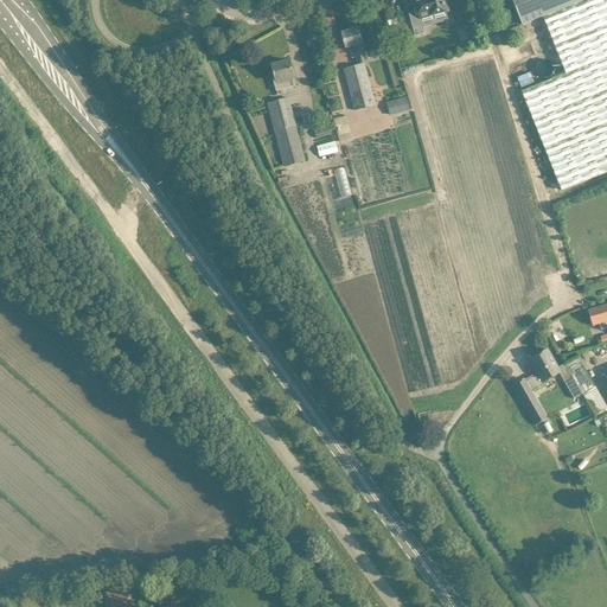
[(414,0),(419,16),(410,18),(415,36),(425,33),(420,19),(449,12),(446,1),(443,1),(442,0),(414,0)]
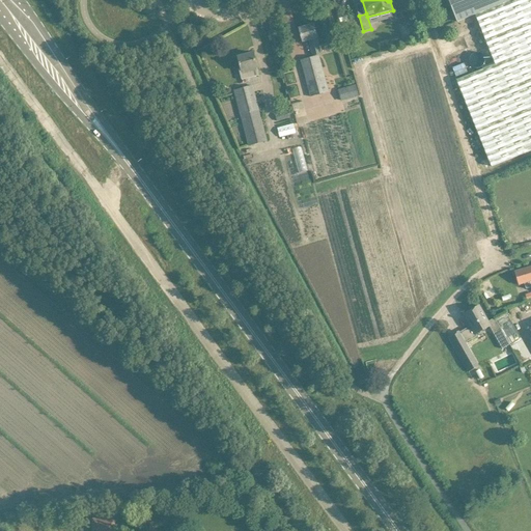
[(448,0),(457,22),(474,15),(511,0),(448,0)]
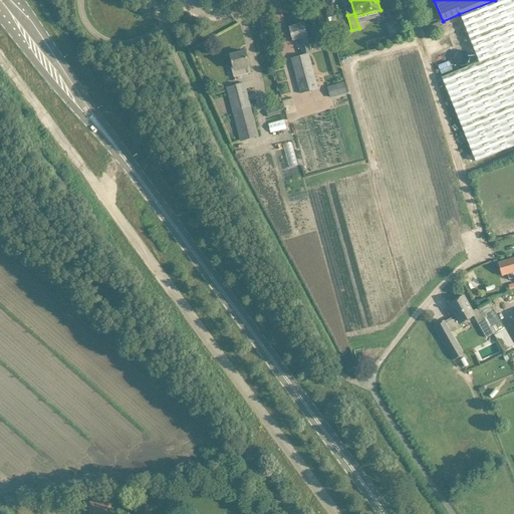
[(513,0),(495,0),(459,14),(479,63),(442,78),(476,161),(513,145),(513,0)]
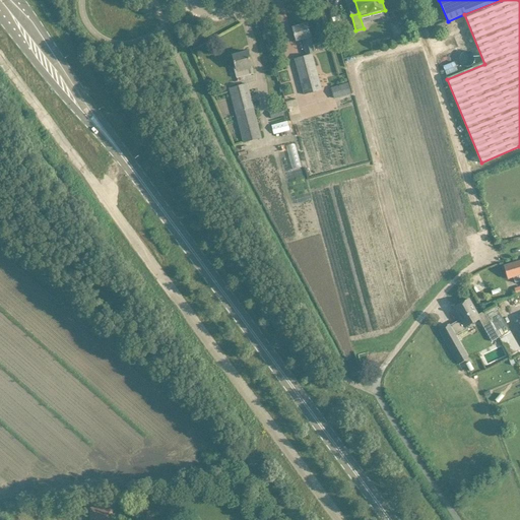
[(293,28),(296,38),(297,41),(303,40),(306,54),(314,52),(307,24),(293,28)]
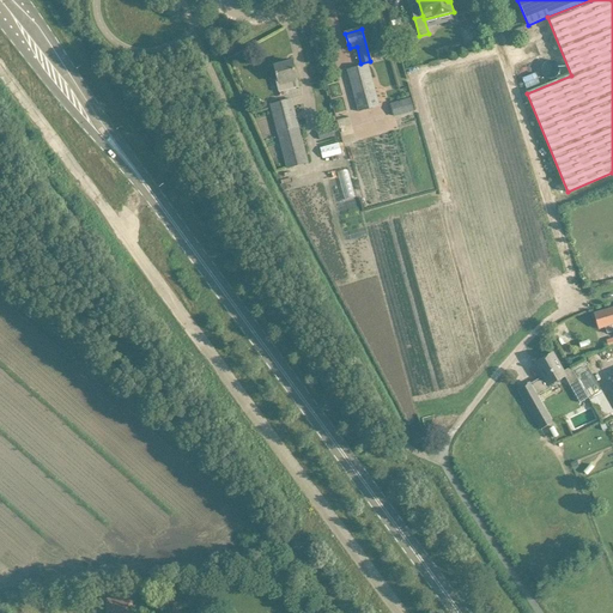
[(275,66),(278,78),(278,79),(275,79),(279,92),(298,87),(296,78),(297,78),(292,61),(275,66)]
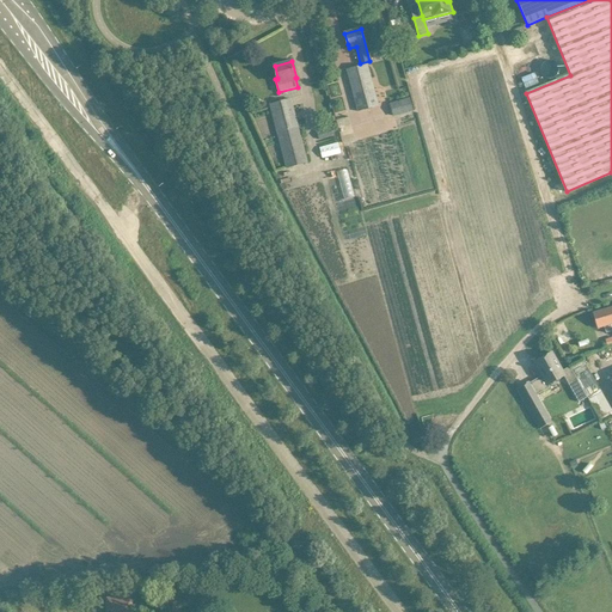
[(367,65),(347,69),(357,111),(378,106),(367,65)]
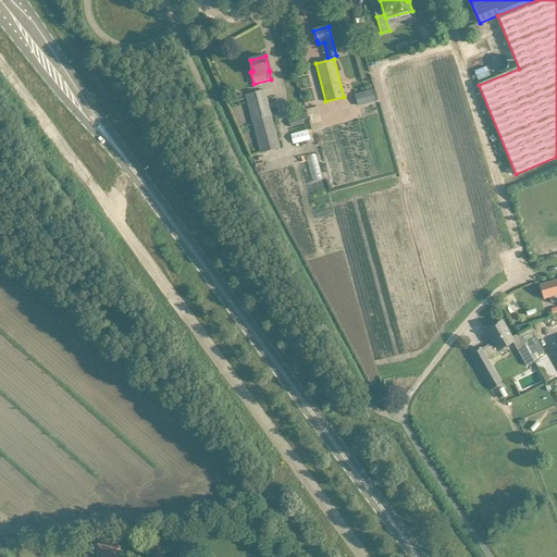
[(373,89),(355,95),(357,107),(376,101),(373,89)]
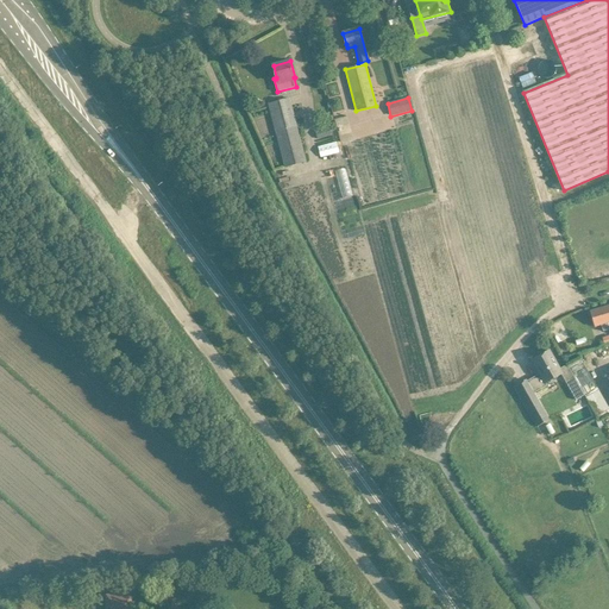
[(289,99),(269,105),(286,168),(306,162),(289,99)]
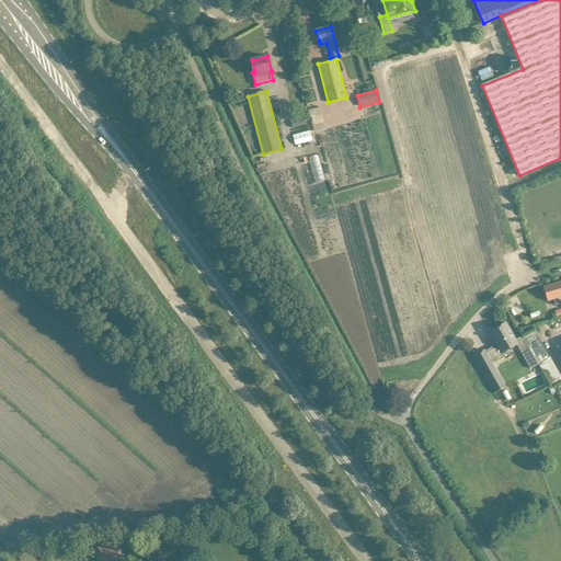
[(290,121),(292,128),(307,125),(306,117),(290,121)]
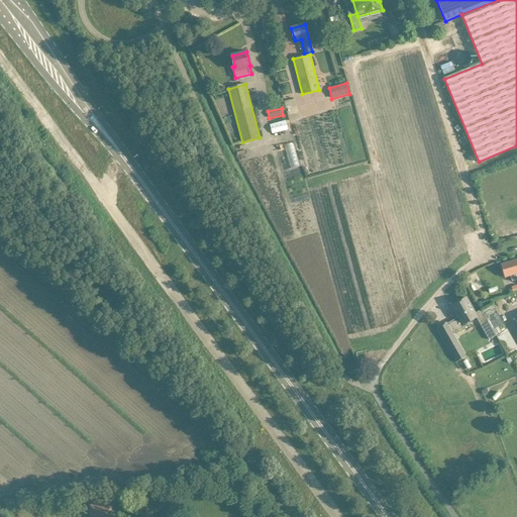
[(270,124),(272,134),(288,130),(286,121),(270,124)]
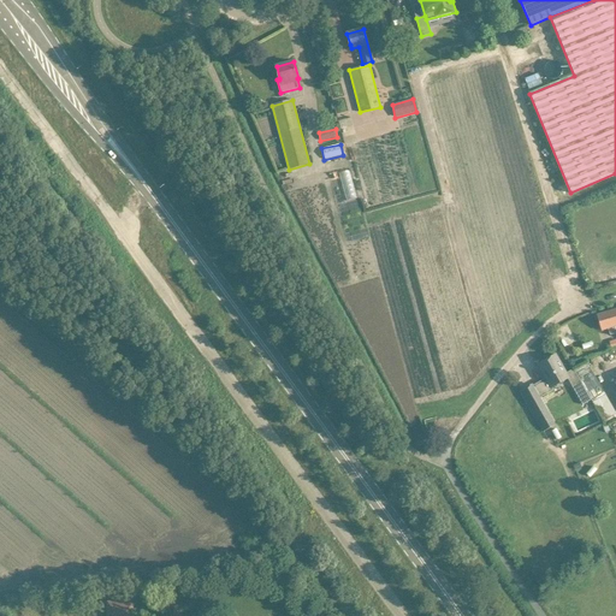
[(338,172),(347,201),(357,197),(349,170),(338,172)]
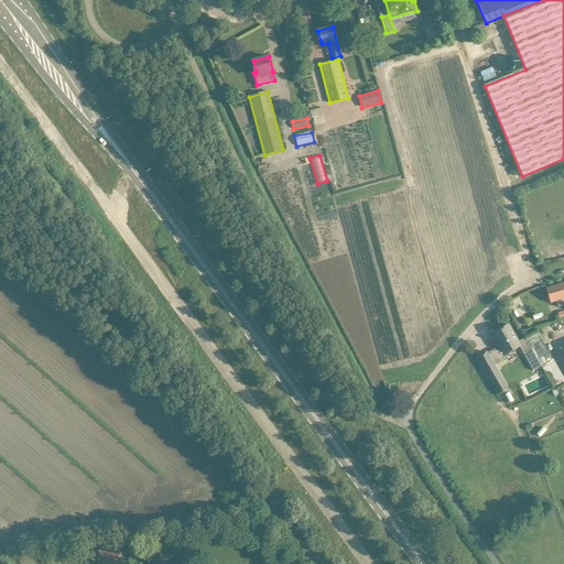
[(563,283),(546,289),(551,303),(556,301),(559,307),(563,305),(563,283)]
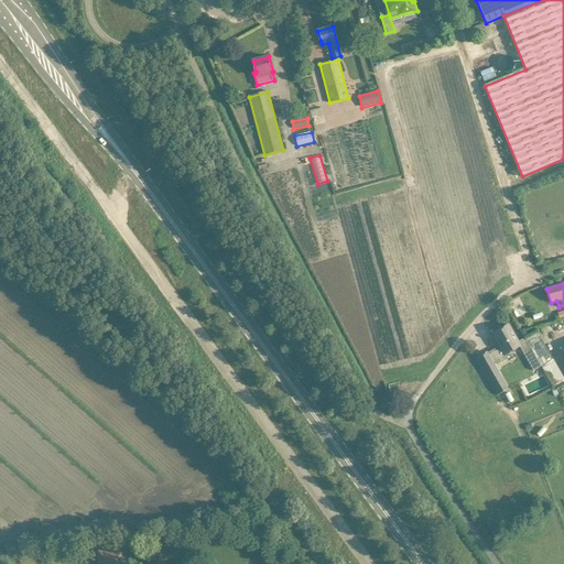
[(492,334),(498,344),(500,346),(489,353),(496,364),(507,357),(505,355),(520,347),(533,370),(541,366),(524,338),(519,342),(509,325),(492,334)]
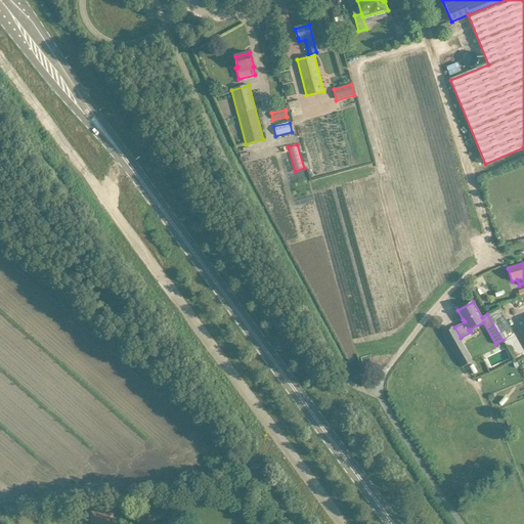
[(452,328),(443,334),(463,367),(472,362),(452,328)]
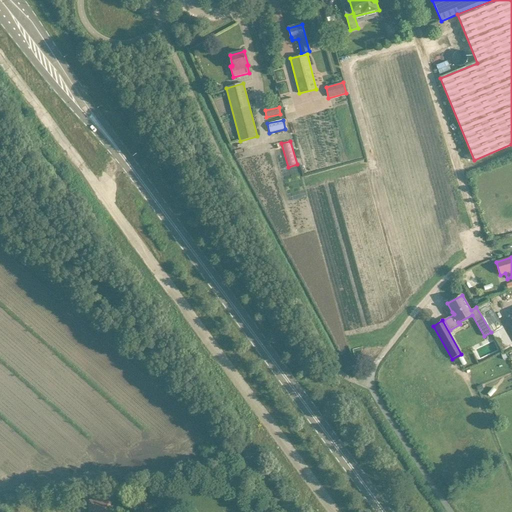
[(111,511),(111,501),(89,500),(89,511),(111,511)]
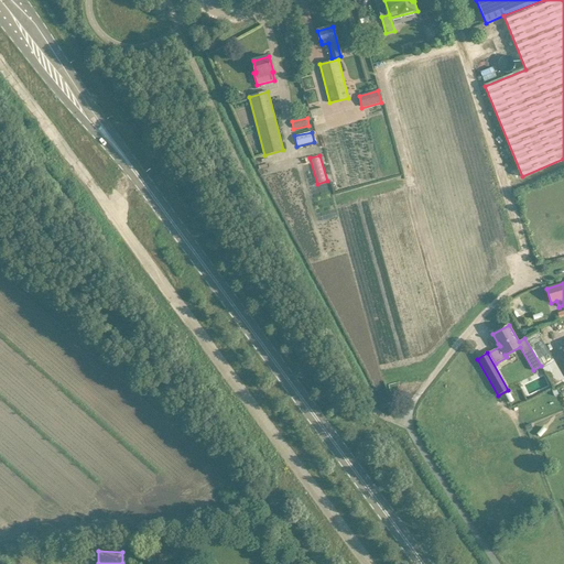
[(155,559),(154,563),(164,563),(165,560),(163,559),(163,554),(156,554),(156,559),(155,559)]
